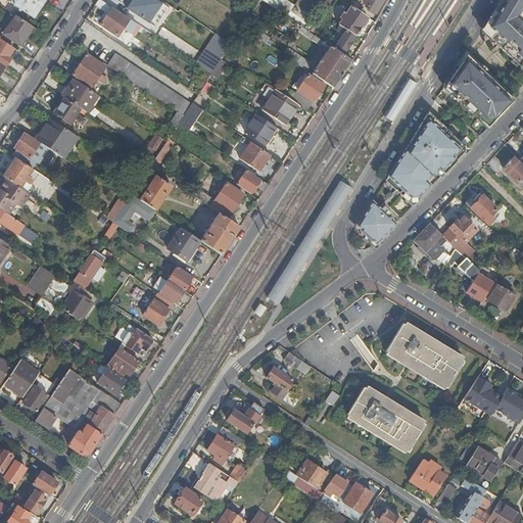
[(34,17),(44,1),(43,0),(8,0),(10,2),(34,17)]
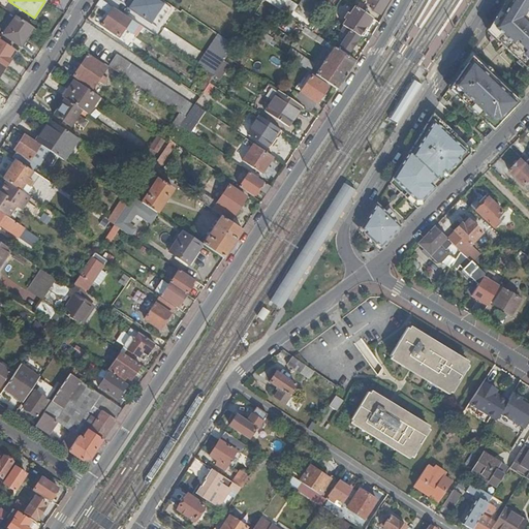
[(127,18),(100,0),(98,0),(95,6),(109,14),(98,29),(117,41),(124,29),(131,34),(137,25),(127,18)]
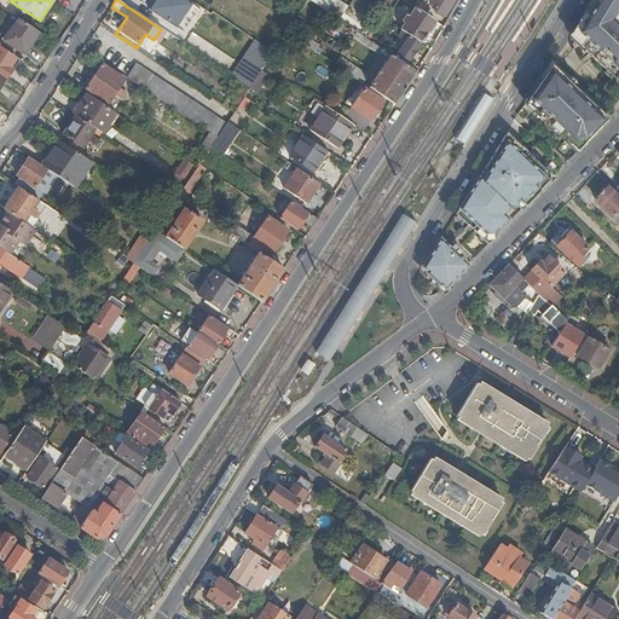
[(192,4),(185,0),(154,0),(148,10),(175,29),(192,4)]
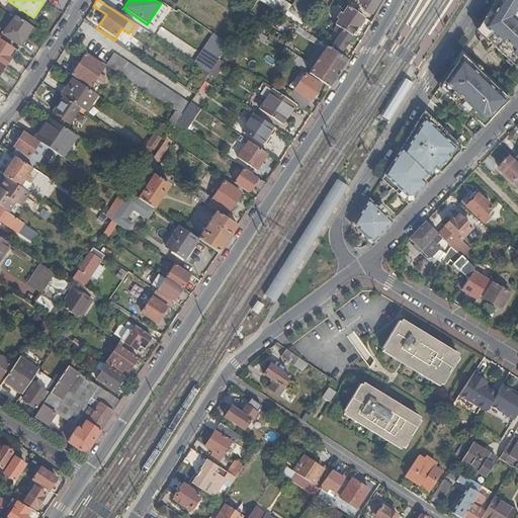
[(290,6),(281,0),(257,0),(258,0),(282,17),(290,6)]
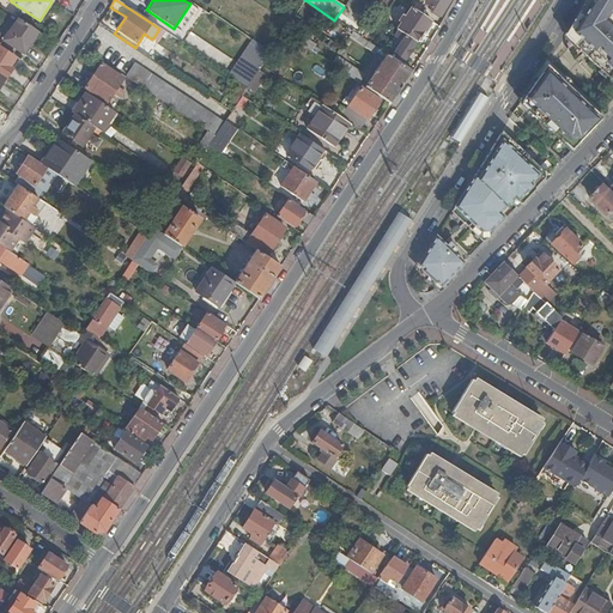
[(441,16),(449,0),(426,0),(425,4),(431,7),(430,11),(441,16)]
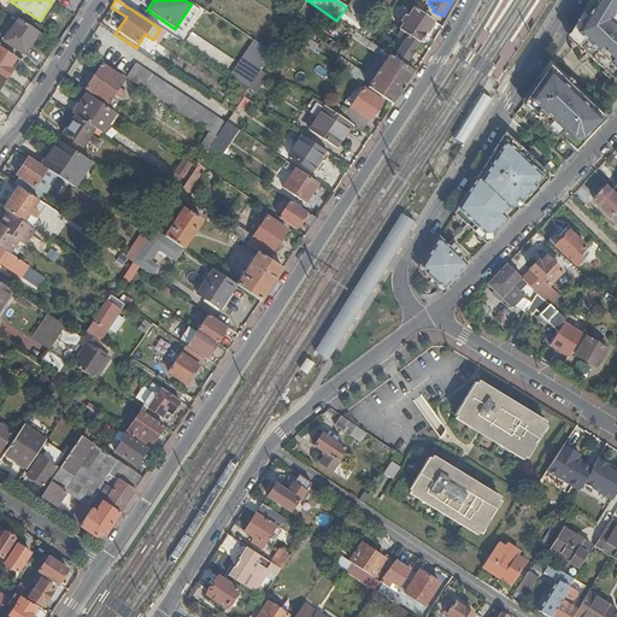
[(616,0),(591,0),(581,17),(569,36),(616,80),(616,23),(616,22),(616,0)]
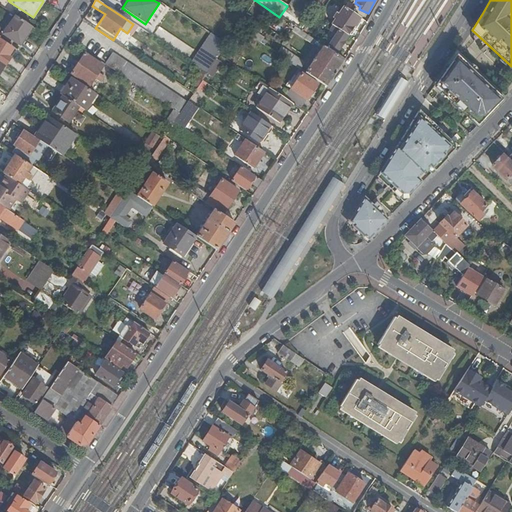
[(332,25),(347,35),(359,17),(349,10),(345,7),(343,7),(337,15),(336,14),(333,18),(334,19),(331,24),(332,25)]
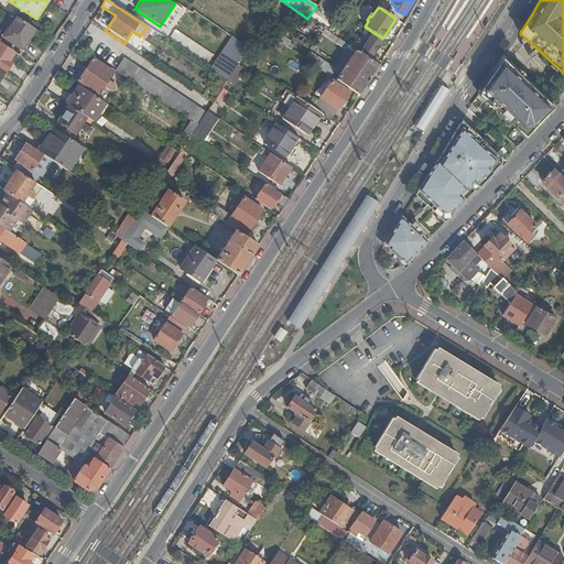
[(21,47),(34,29),(18,17),(4,36),(21,47)]
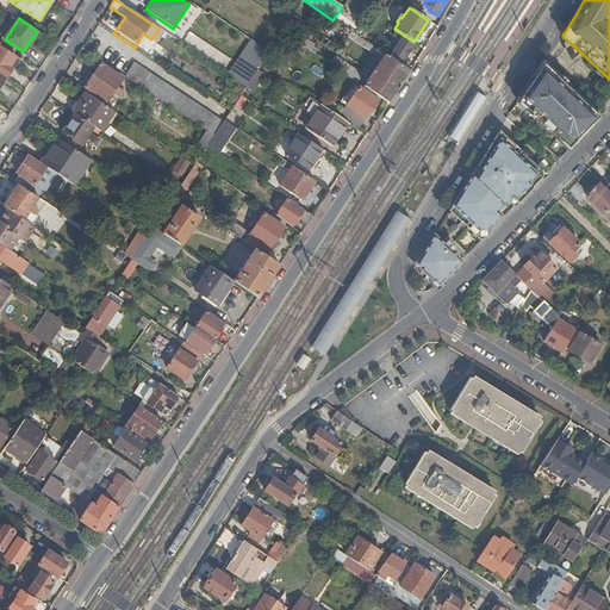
[(388,57),(399,64),(414,42),(396,30),(392,37),(399,41),(388,57)]
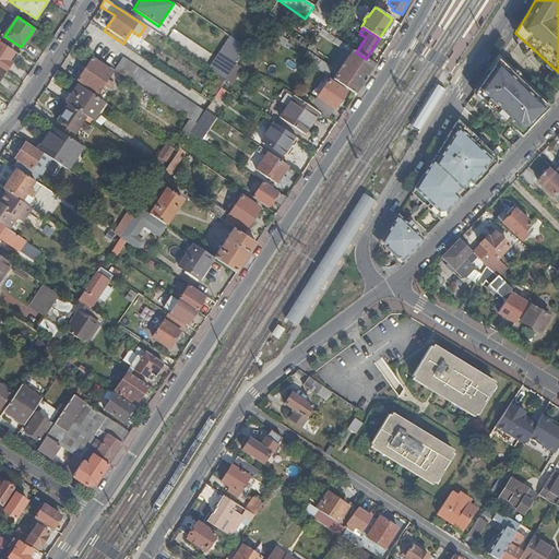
[(342,48),(344,45),(333,37),(322,30),(320,34),(342,48)]
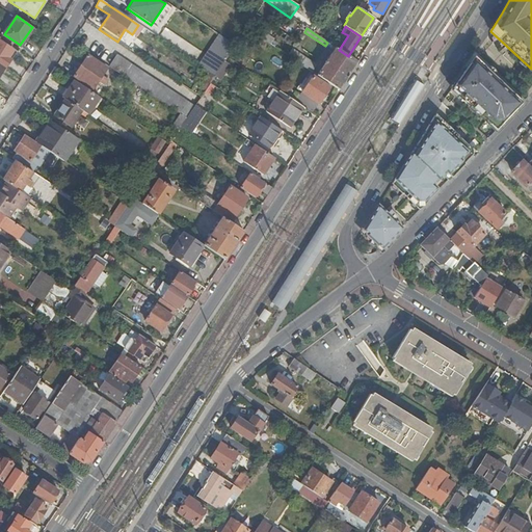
[(246,29),(237,42),(243,46),(251,32),(246,29)]
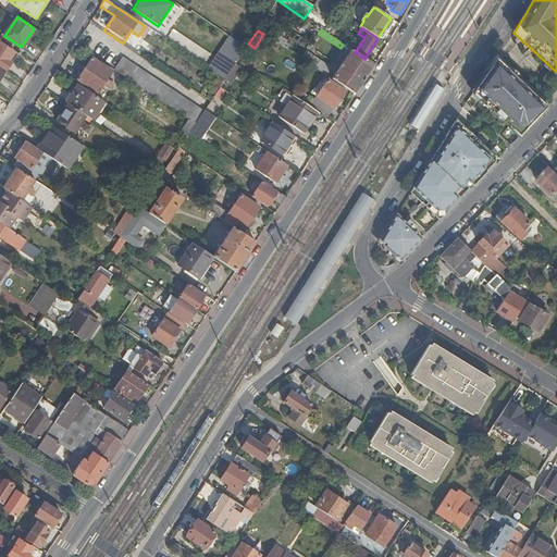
[(277,42),(276,42),(283,47),(287,41),(277,35),(274,40),(277,42)]
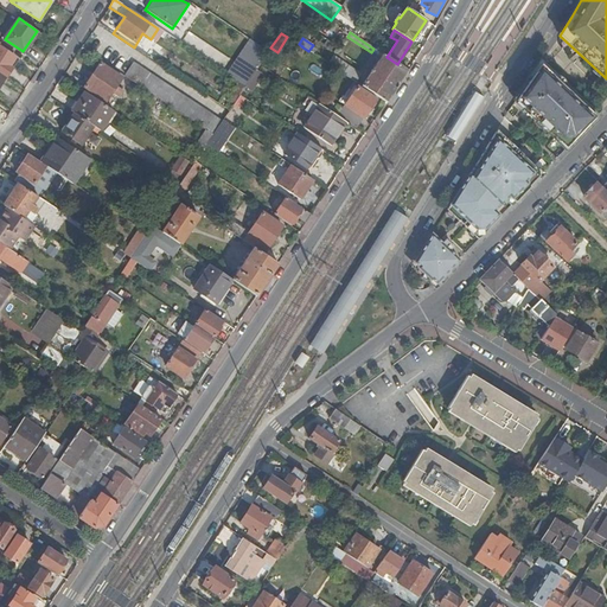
[(0,72),(5,76),(12,66),(10,65),(14,57),(0,46),(0,72)]
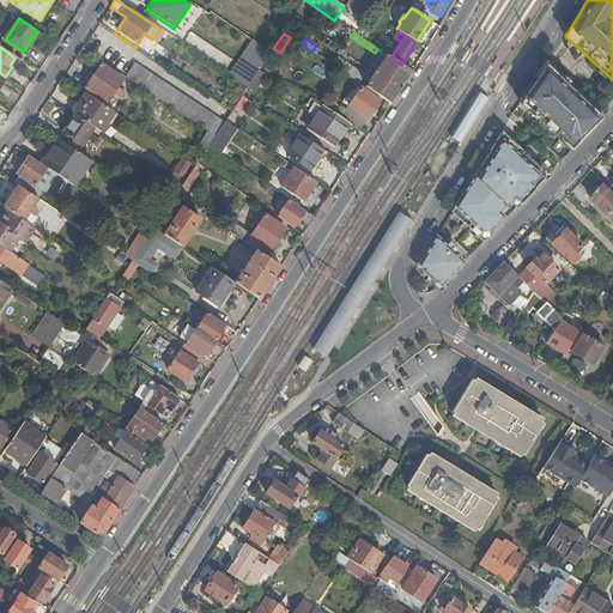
[(157,60),(161,54),(150,47),(146,53),(157,60)]
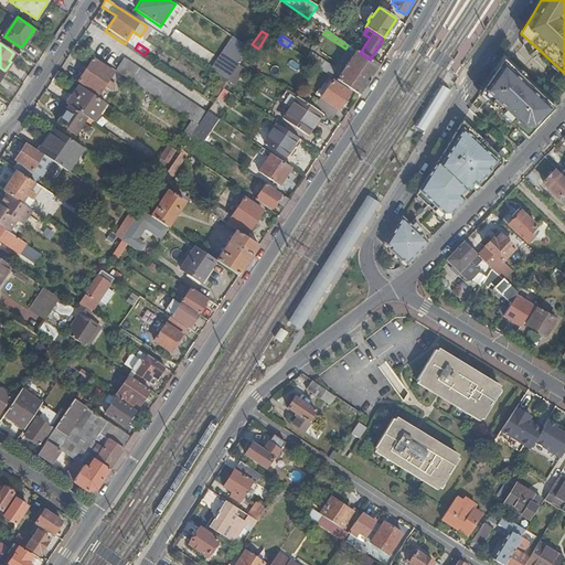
[(336,80),(359,95),(379,65),(370,60),(360,53),(355,51),(336,80)]
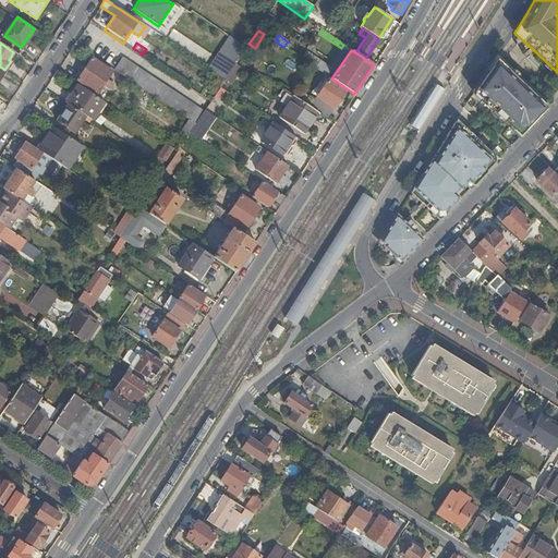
[(301,59),(324,74),(328,68),(305,52),(301,59)]
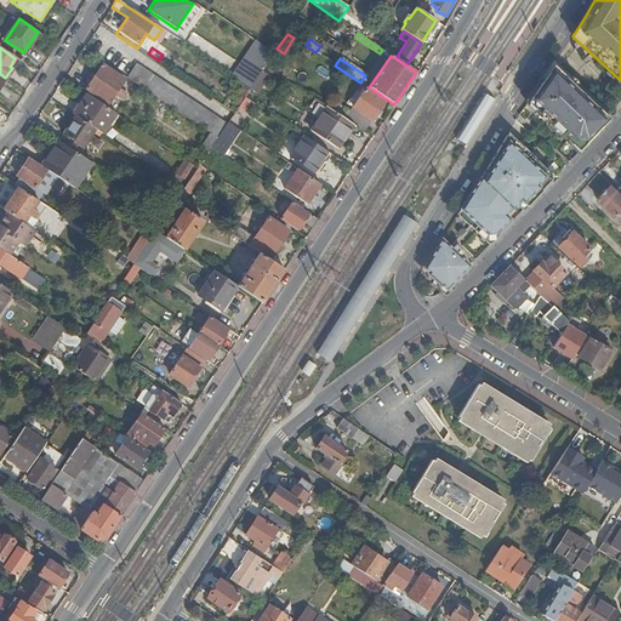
[(124,80),(102,64),(85,90),(108,104),(114,96),(120,101),(125,93),(118,89),(124,80)]
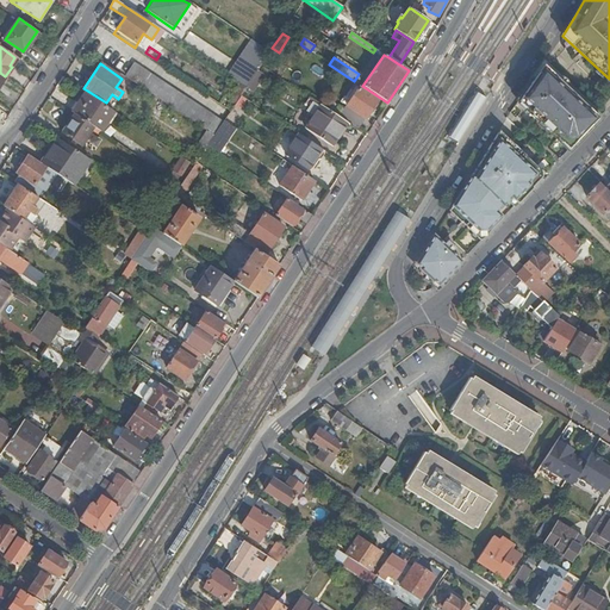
[(135,64),(126,78),(206,131),(213,136),(216,131),(222,123),(135,64)]
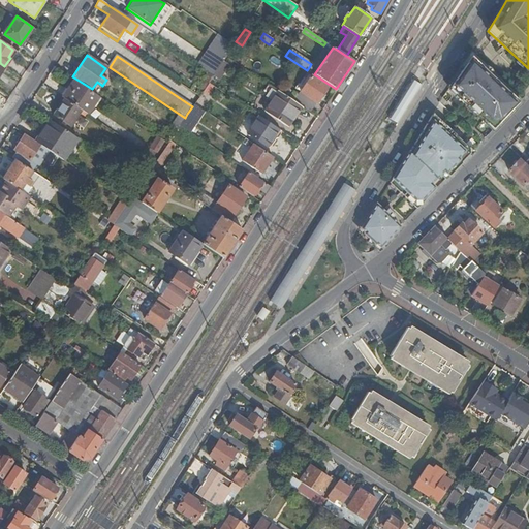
[(519,102),(471,57),(461,70),(449,87),(466,101),(465,103),(475,113),(476,112),(494,128),(519,102)]
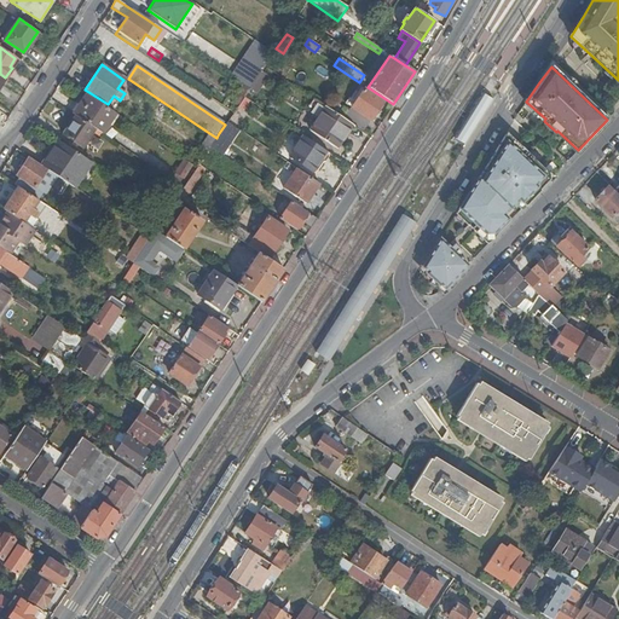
[(266,76),(260,71),(254,81),(250,88),(255,92),(266,76)]
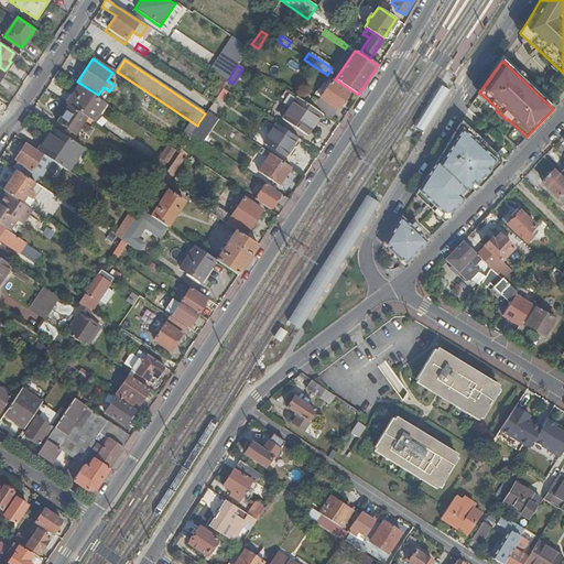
[(227,80),(223,77),(214,90),(218,94),(221,88),(227,80)]
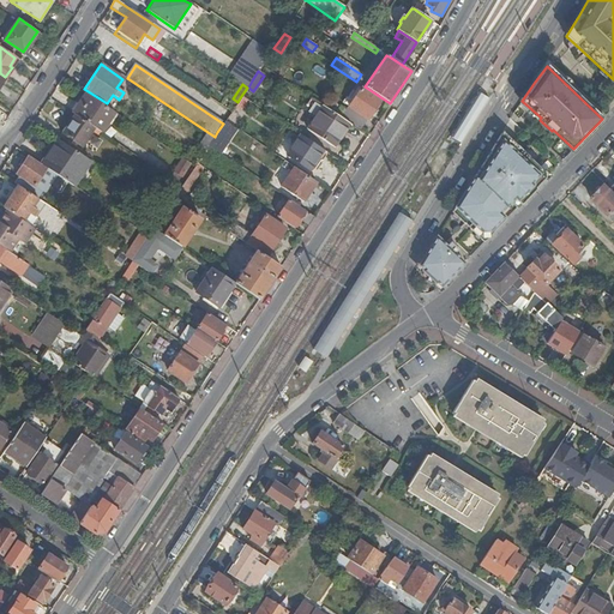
[(348,107),(360,88),(357,85),(344,104),(348,107)]
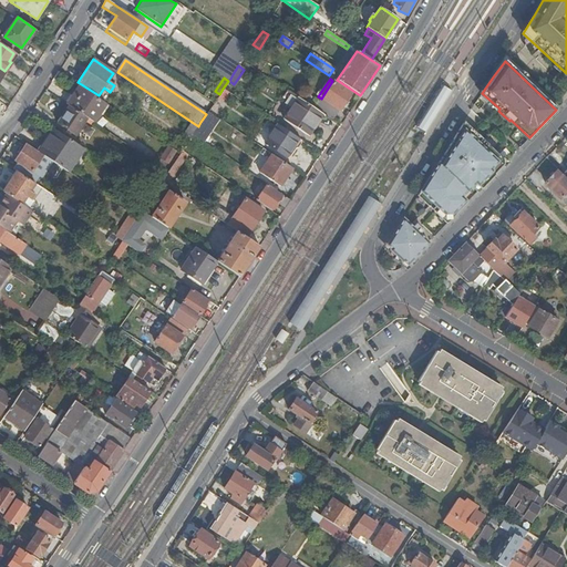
[(321,99),(339,110),(350,92),(332,81),(321,99)]
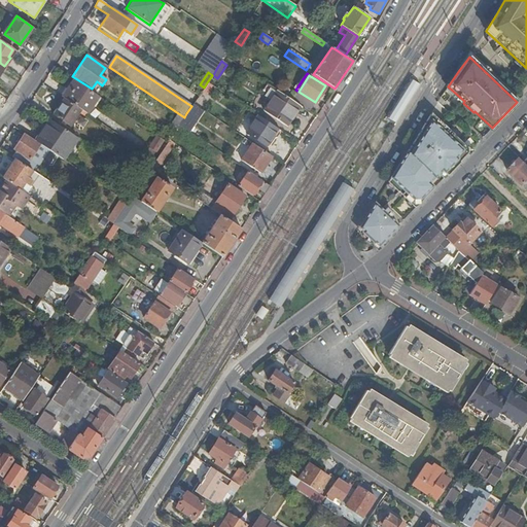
[(396,123),(420,83),(411,78),(387,117),(396,123)]
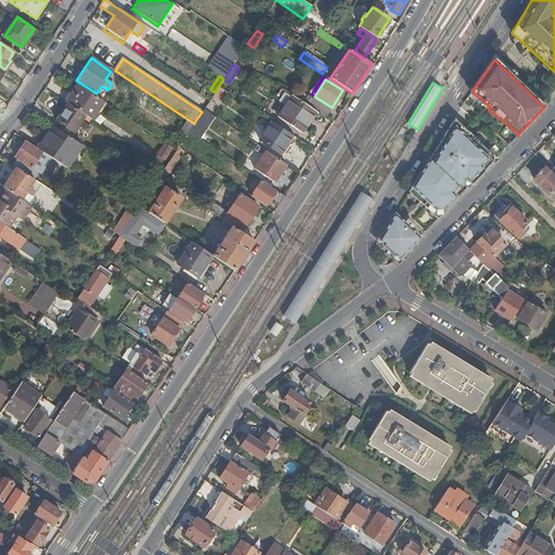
[(103,102),(79,86),(67,103),(85,115),(91,119),(103,102)]
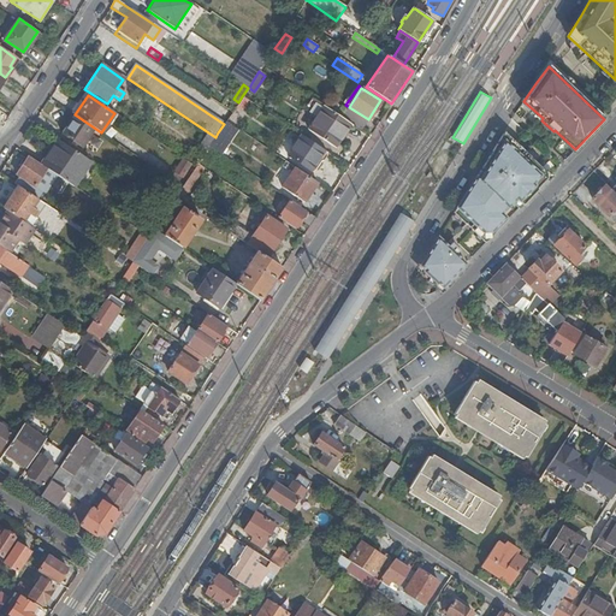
[(342,118),(324,107),(308,131),(333,147),(350,124),(342,118)]
